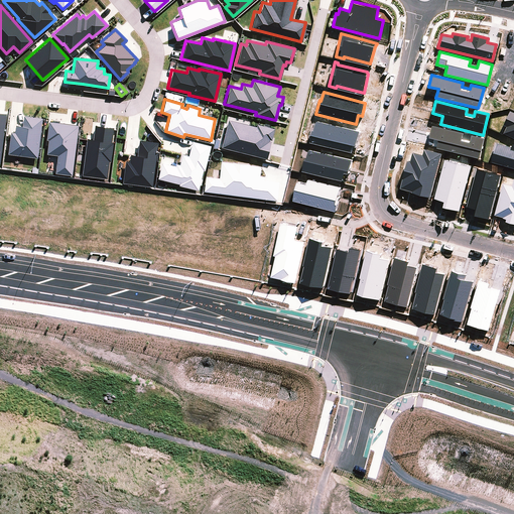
[(513,138),(513,112),(510,111),(503,125),(506,126),(503,134),(513,138)]
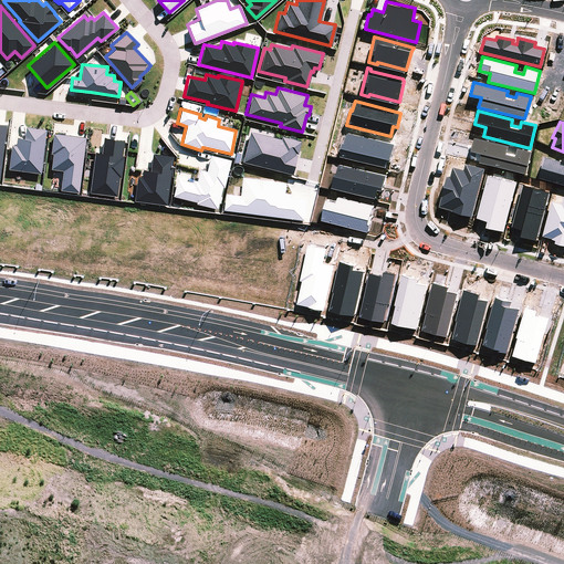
[(45,129),(25,126),(23,137),(17,136),(16,145),(11,144),(8,168),(40,173),(45,129)]
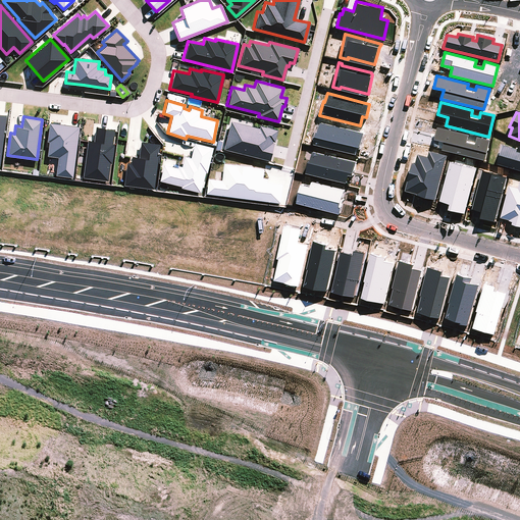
[(258,127),(229,119),(222,149),(268,160),(273,142),(271,142),(271,141),(273,141),(276,130),(259,124),(258,127)]
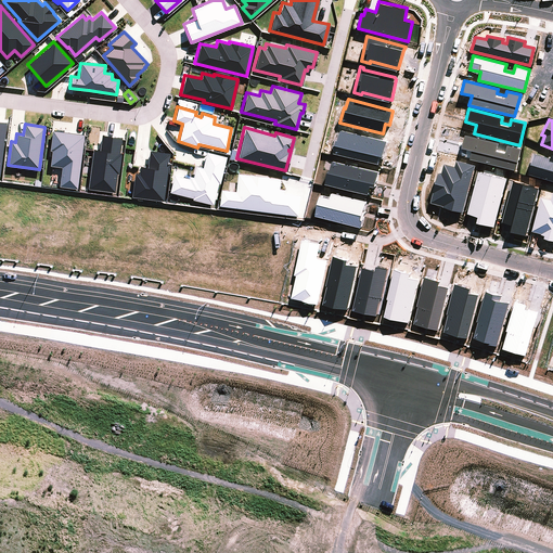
[(76,189),(84,133),(51,130),(49,150),(51,150),(49,165),(61,166),(59,185),(76,189)]
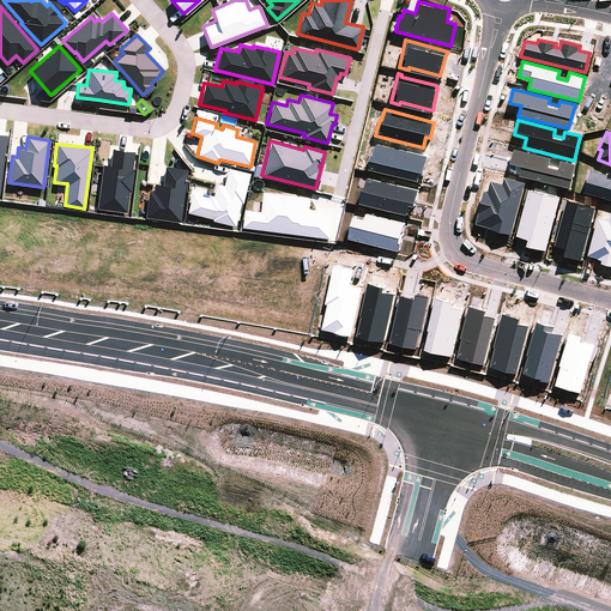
[(368,170),(416,182),(418,171),(422,173),(427,156),(376,144),(374,153),(371,153),(368,170)]
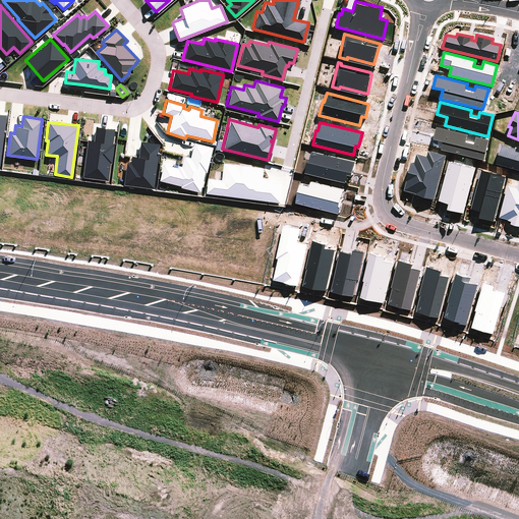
[(93,139),(87,138),(81,176),(107,180),(109,163),(111,163),(113,142),(112,142),(113,128),(95,126),(93,139)]
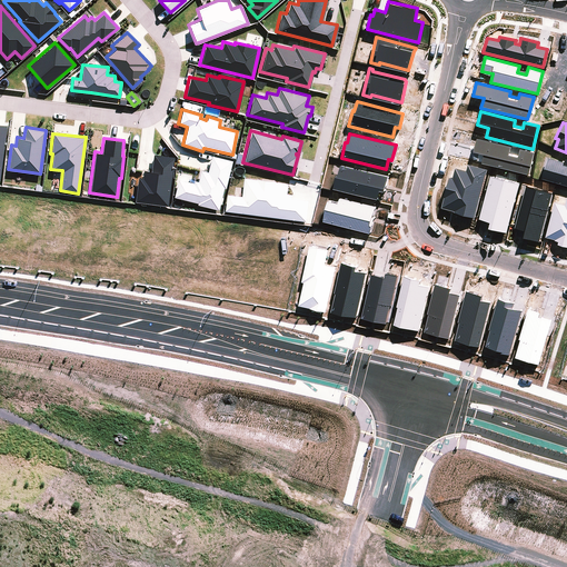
[(476,139),(473,151),(484,155),(481,163),(528,176),(530,166),(534,152),(519,149),(518,155),(509,152),(510,147),(476,139)]
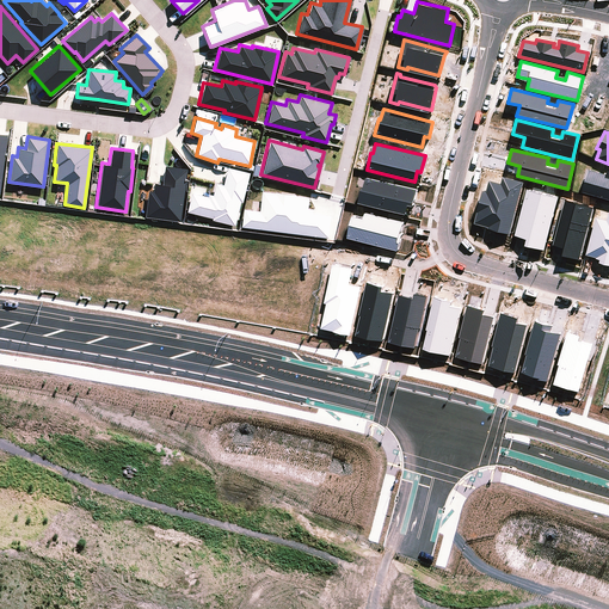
[(179,221),(186,168),(164,165),(161,183),(153,182),(153,185),(151,185),(151,186),(149,190),(147,190),(143,216),(179,221)]
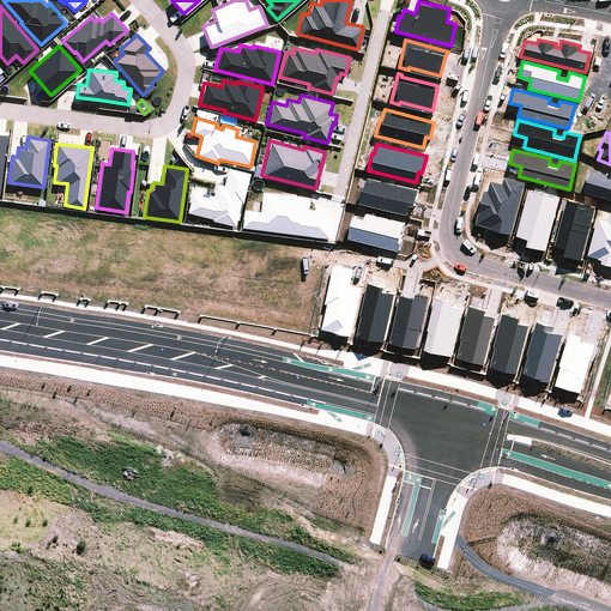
[(211,221),(234,227),(240,203),(241,204),(249,174),(227,169),(223,186),(216,183),(212,195),(207,194),(207,198),(191,193),(186,212),(212,219),(211,221)]
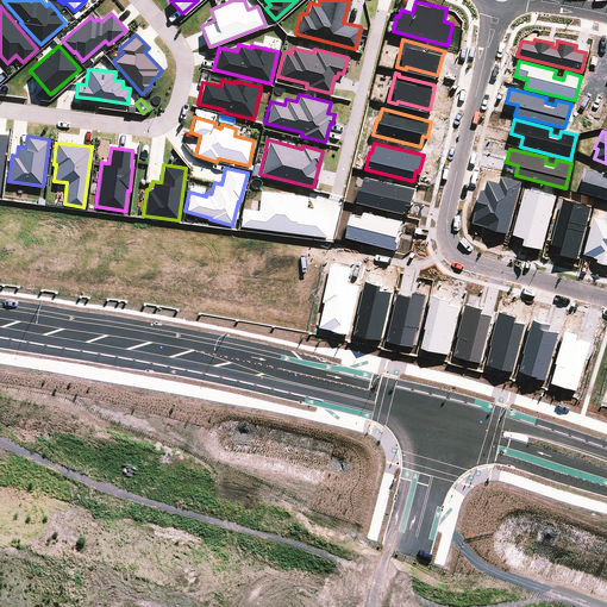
[(606,170),(605,169),(604,173),(586,168),(583,177),(582,177),(577,189),(580,189),(580,192),(606,199),(606,170)]
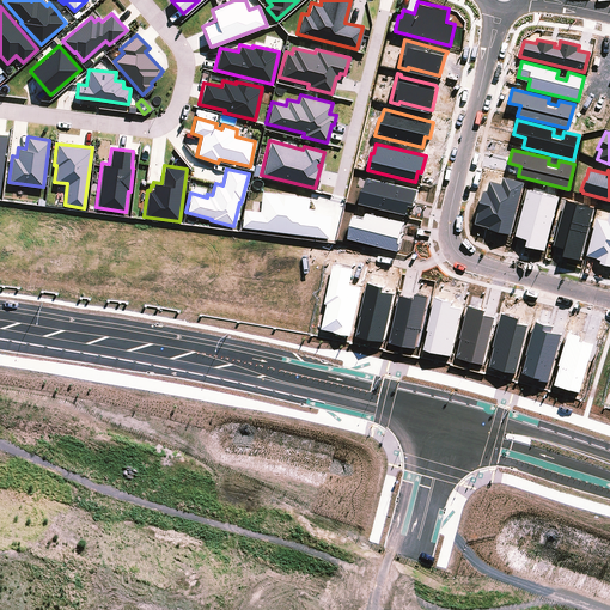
[(418,190),(366,177),(364,188),(363,188),(358,203),(406,215),(408,205),(413,206),(418,190)]
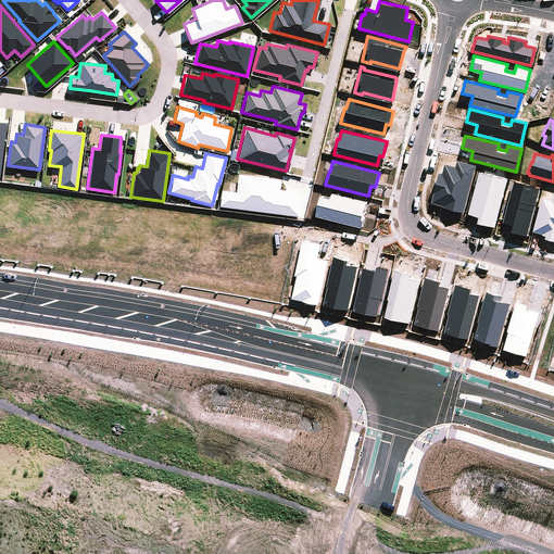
[(442,208),(463,213),(476,165),(457,161),(455,166),(444,163),(442,174),(439,173),(430,203),(443,206),(442,208)]
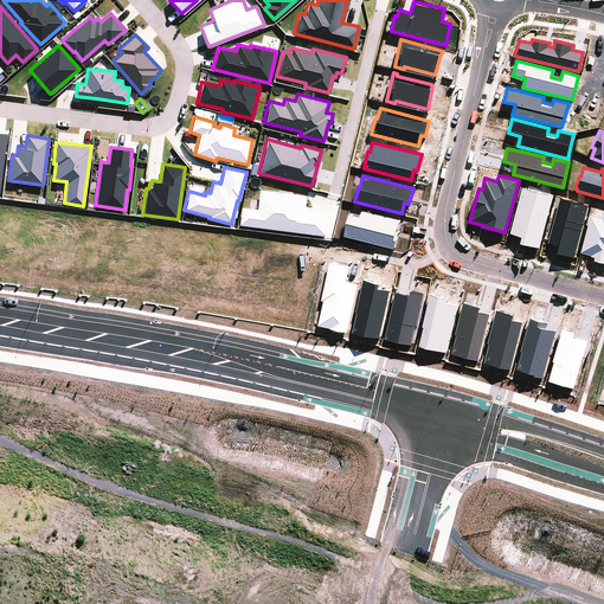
[(522,236),(520,242),(539,249),(553,196),(522,187),(509,235),(522,236)]
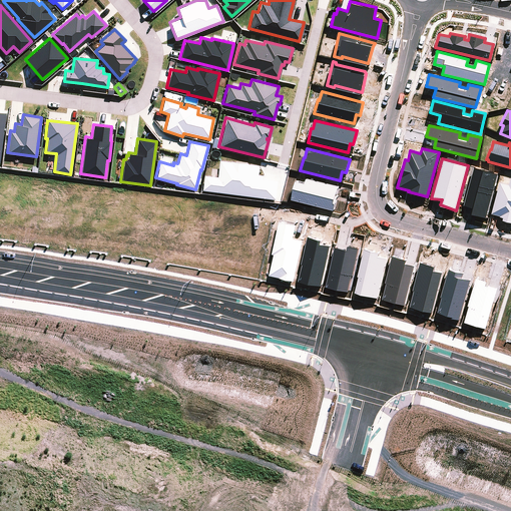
[(277,199),(278,181),(264,179),(264,175),(259,175),(261,165),(248,164),(249,163),(232,161),(231,162),(220,160),(218,177),(205,175),(203,190),(277,199)]
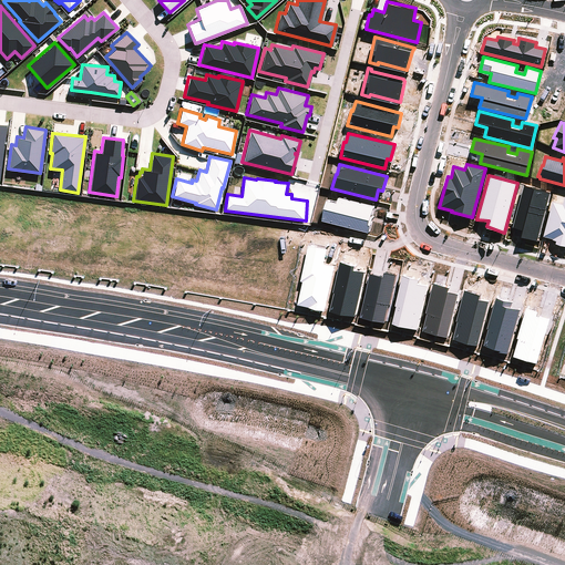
[(550,192),(524,185),(512,227),(523,229),(521,236),(536,240),(550,192)]
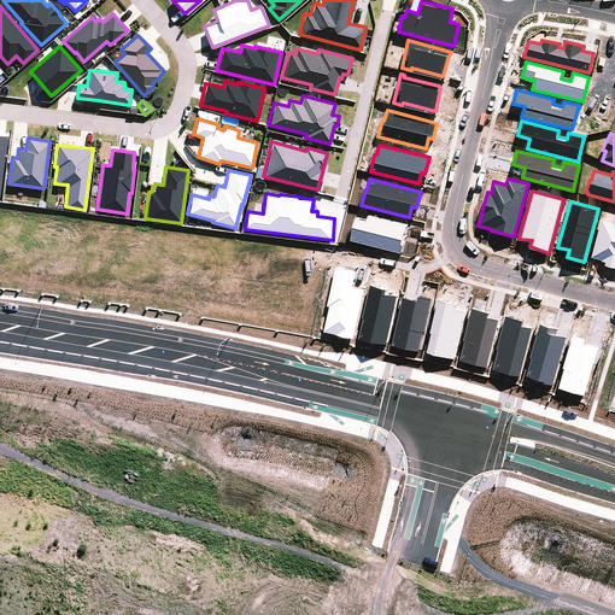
[(367,220),(356,216),(350,240),(402,253),(406,235),(404,235),(406,224),(368,214),(367,220)]
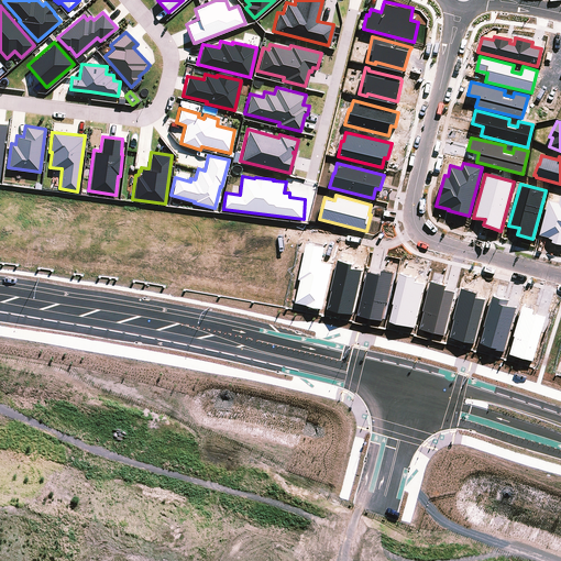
[(548,200),(539,234),(548,237),(548,238),(552,239),(551,241),(560,243),(560,195),(558,202),(548,200)]
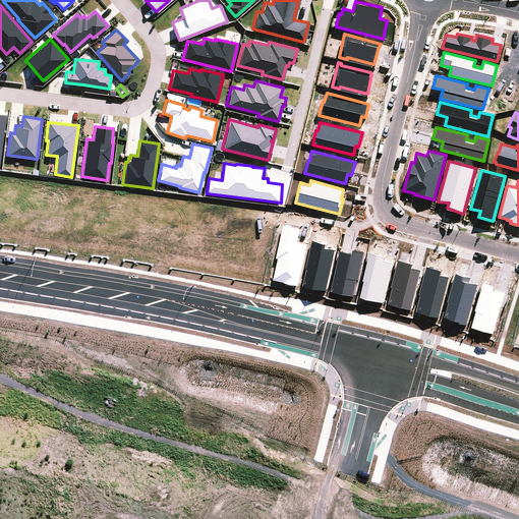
[(299,285),(307,244),(297,242),(300,228),(284,225),(277,257),(279,258),(275,279),(285,281),(285,282),(299,285)]
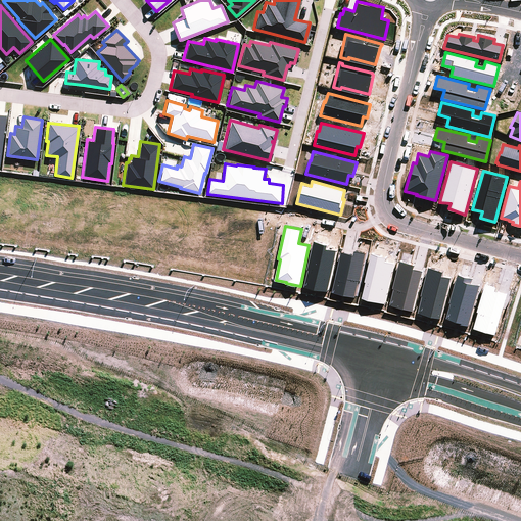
[(328,243),(314,241),(308,269),(309,269),(305,285),(327,290),(336,250),(327,247),(328,243)]
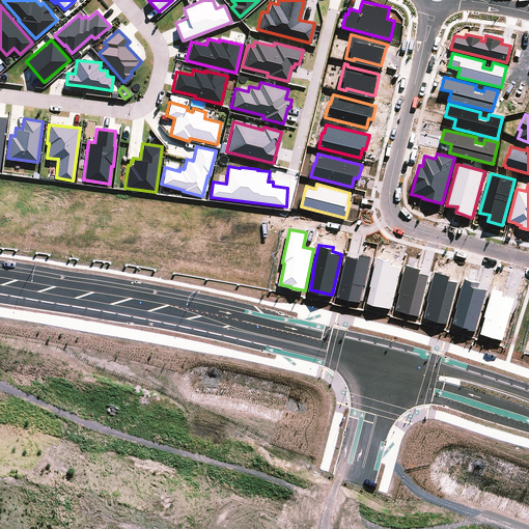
[(360,302),(371,256),(360,253),(360,257),(346,255),(337,297),(360,302)]
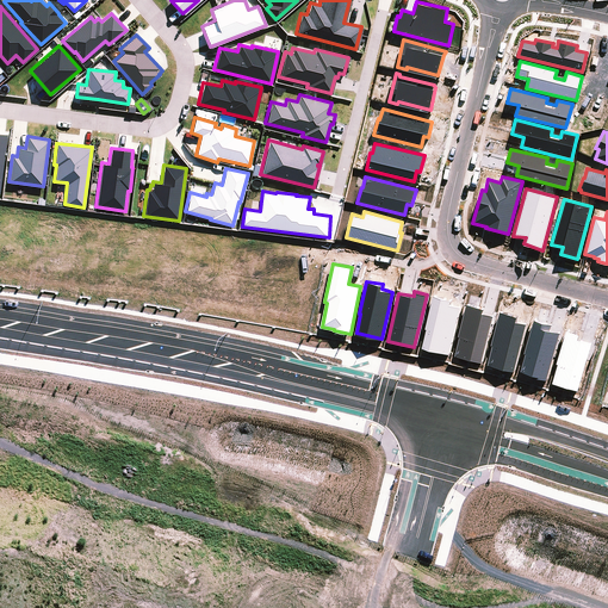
[(448,354),(460,306),(450,304),(451,299),(434,295),(425,329),(427,329),(422,347),(448,354)]
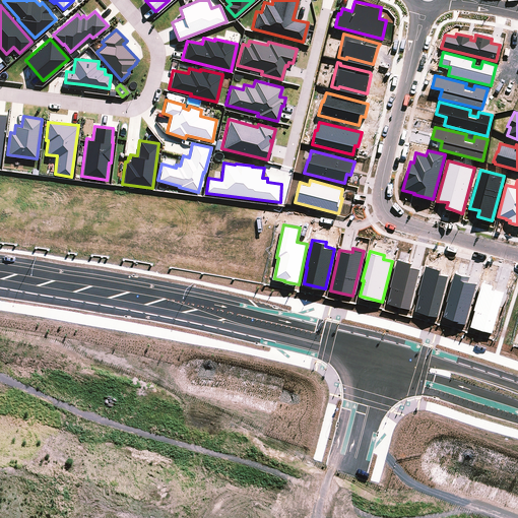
[(410,309),(419,269),(411,267),(412,262),(398,259),(390,286),(392,286),(387,303),(410,309)]
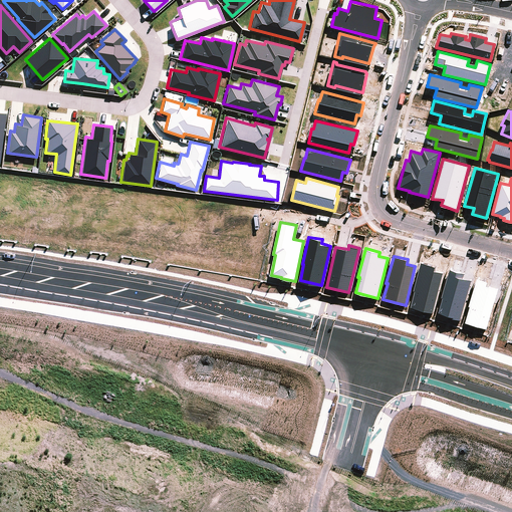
[(433,312),(443,273),(435,270),(436,265),(421,262),(414,290),(415,291),(411,307),(433,312)]
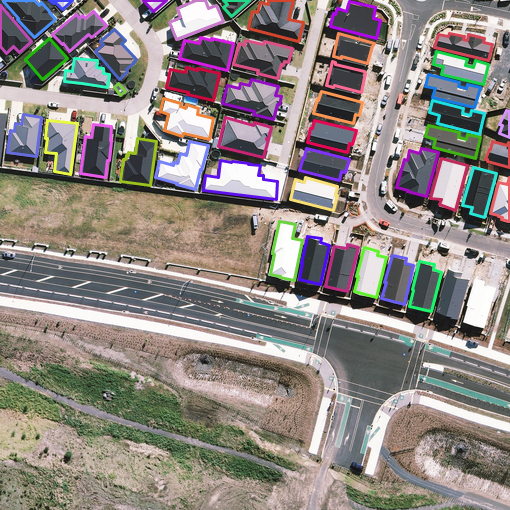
[(459,319),(469,280),(462,276),(463,272),(448,268),(440,296),(441,296),(436,310),(449,313),(448,317),(459,319)]
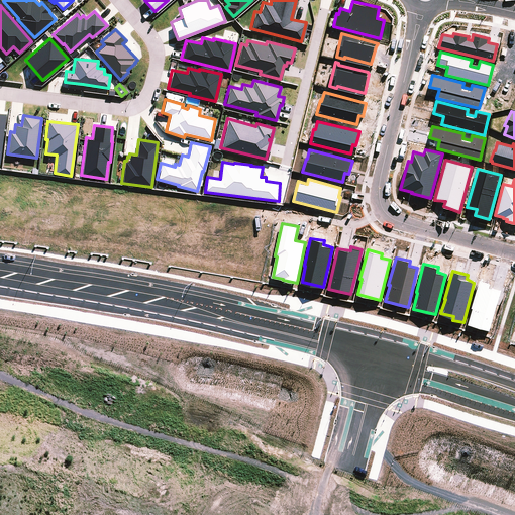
[(489,330),(501,291),(490,287),(491,283),(480,280),(472,307),(473,308),(468,323),(489,330)]
